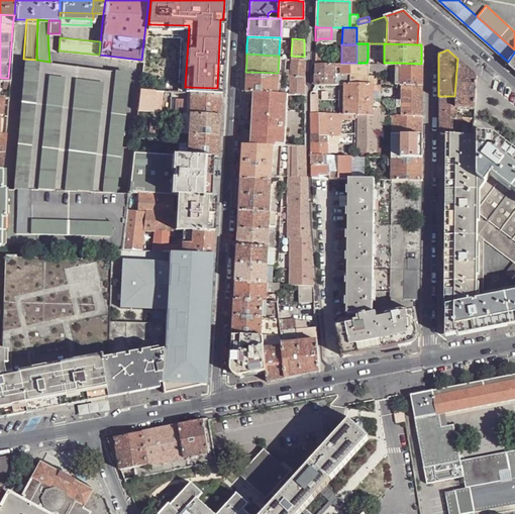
[(291,56),(290,74),(303,75),(304,66),(304,57),(291,56)]
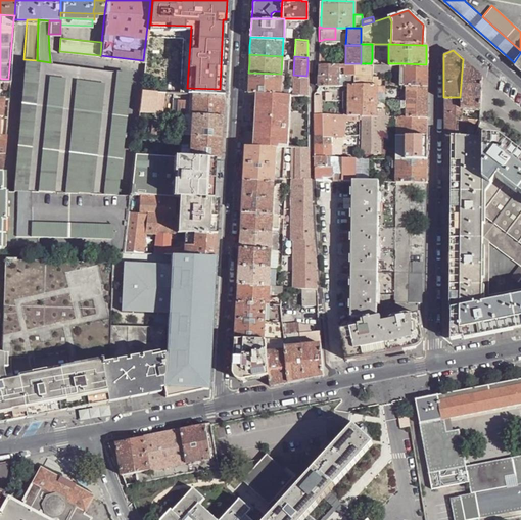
[(115,193),(129,72),(50,62),(37,60),(24,59),(13,190),(115,193)]
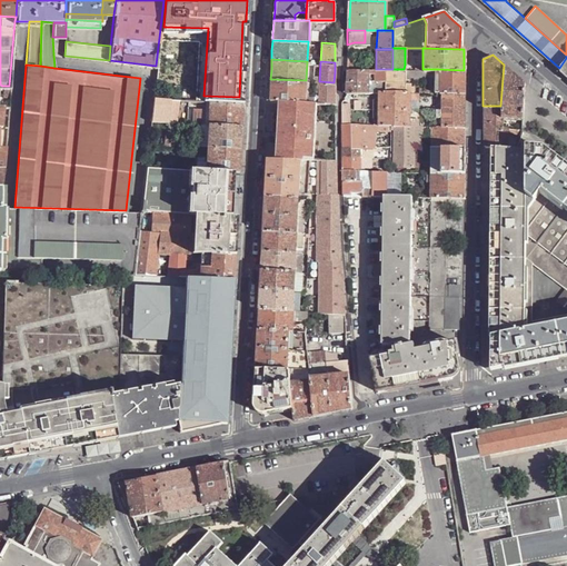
[(511,71),(504,65),(500,106),(499,116),(517,117),(521,90),(523,81),(511,71)]
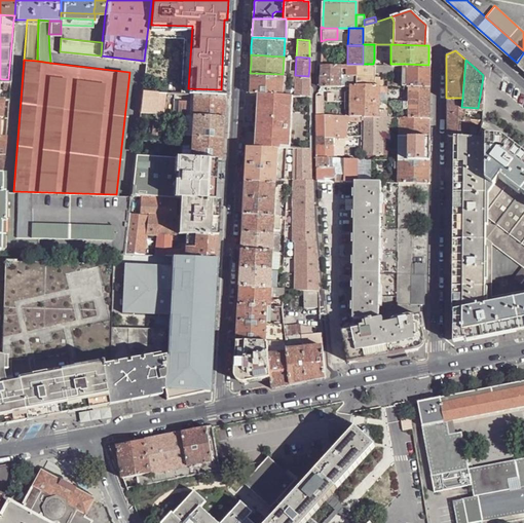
[(326,64),(320,64),(320,69),(320,74),(340,74),(340,66),(340,64),(326,64)]
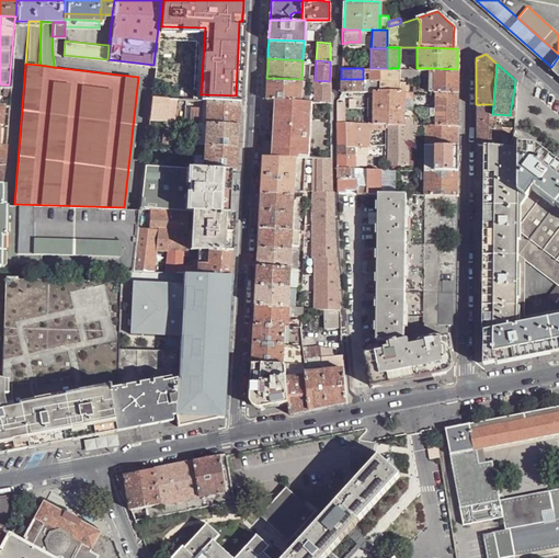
[(371,68),(369,68),(368,79),(375,79),(379,79),(379,68),(371,68)]
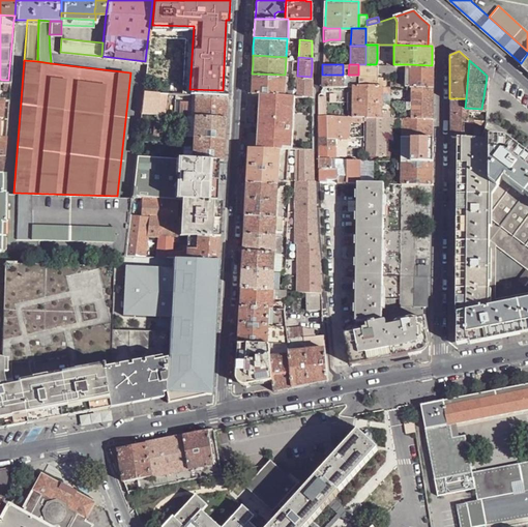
[(365,64),(358,64),(358,75),(358,85),(367,85),(376,85),(376,70),(376,64),(365,64)]
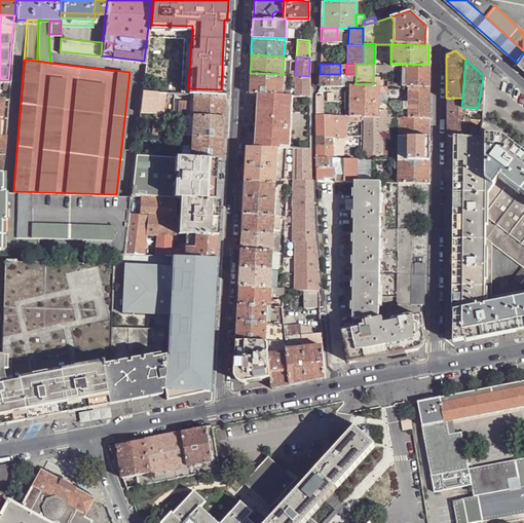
[(428,65),(405,64),(405,84),(407,84),(428,85),(428,65)]
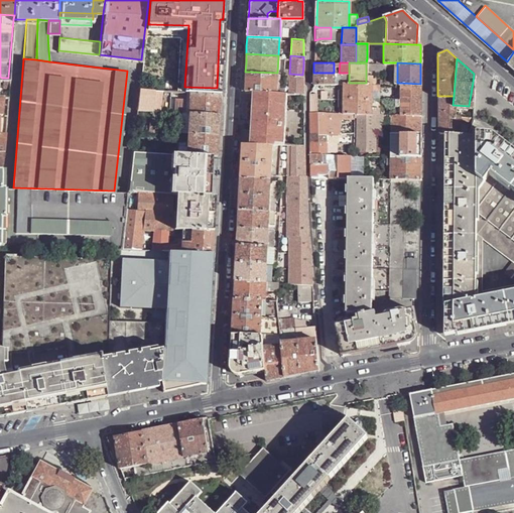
[(277,73),(245,72),(245,83),(244,89),(251,89),(276,91),(277,73)]
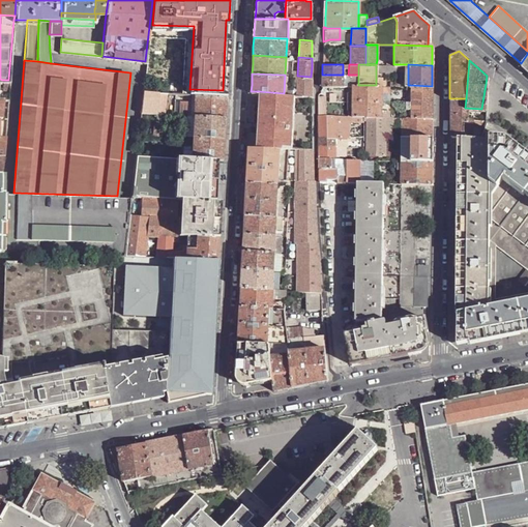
[(343,75),(322,75),(321,79),(321,84),(342,85),(343,78),(343,75)]
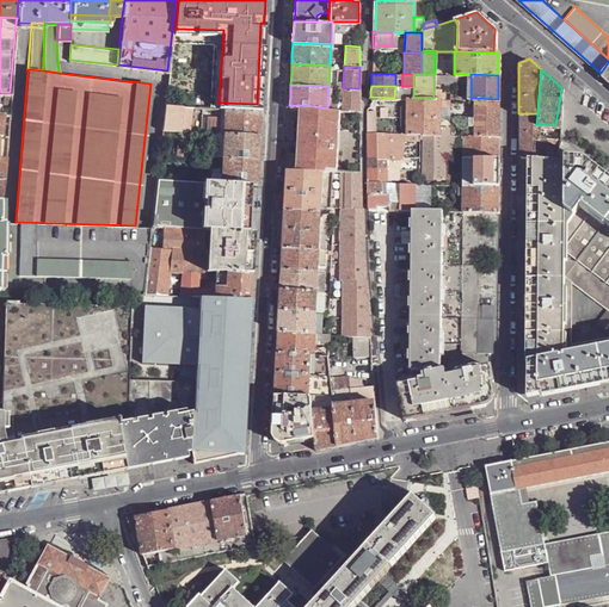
[(358,88),(343,87),(342,107),(360,109),(358,94),(358,88)]
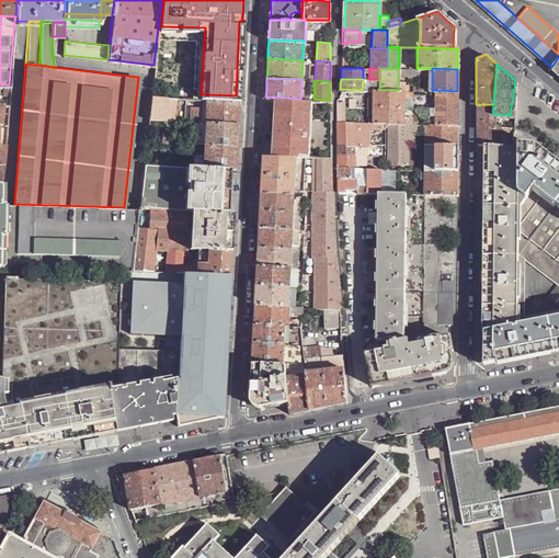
[(374,90),(372,90),(372,103),(372,107),(372,121),(383,121),(386,121),(386,122),(387,122),(388,90),(379,90),(374,90)]
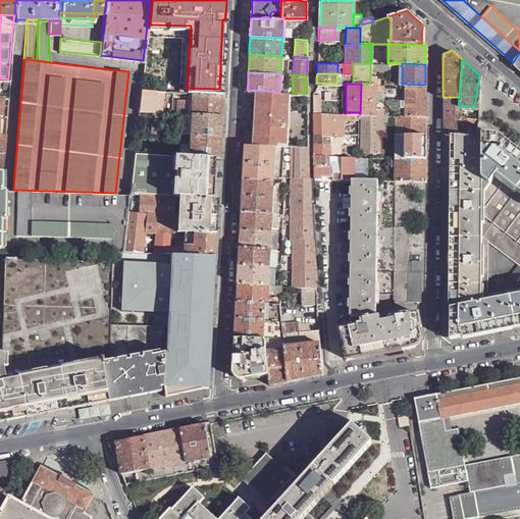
[(370,84),(361,84),(360,113),(375,114),(375,84),(370,84)]
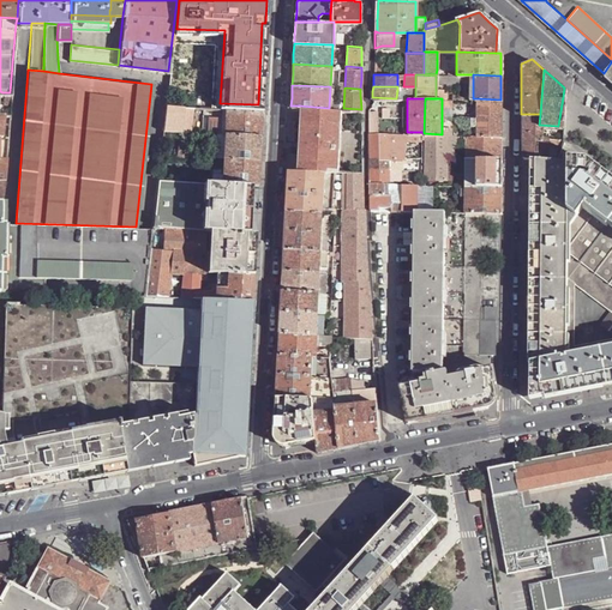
[(501,100),(475,98),(474,134),(501,136),(501,100)]
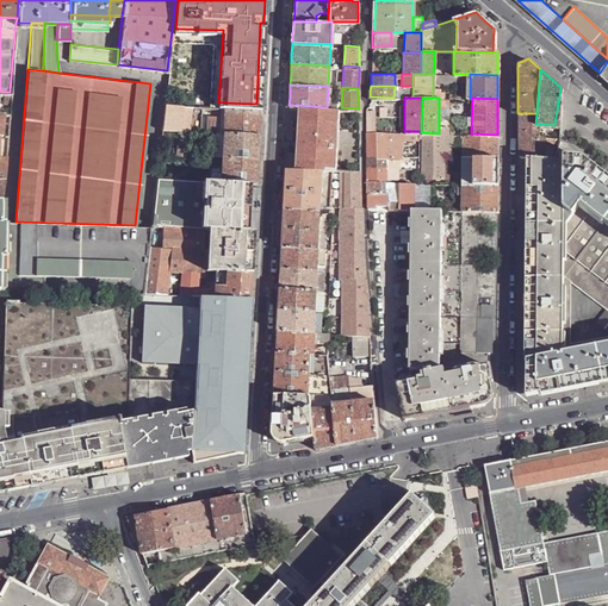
[(181,105),(163,104),(162,112),(161,129),(179,129),(181,105)]
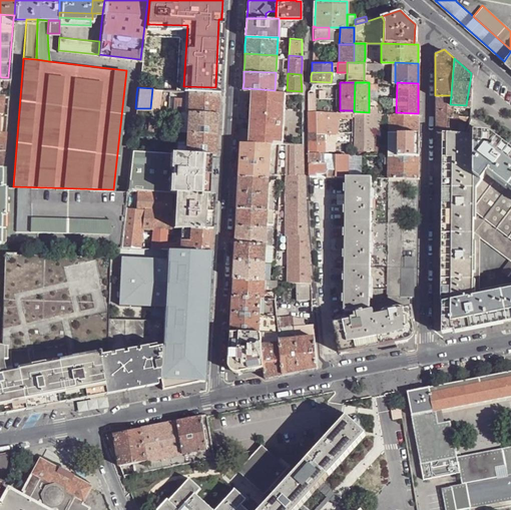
[(274,141),(275,124),(283,124),(285,90),(275,90),(249,88),(248,117),(246,142),(270,143),(273,143),(274,141)]
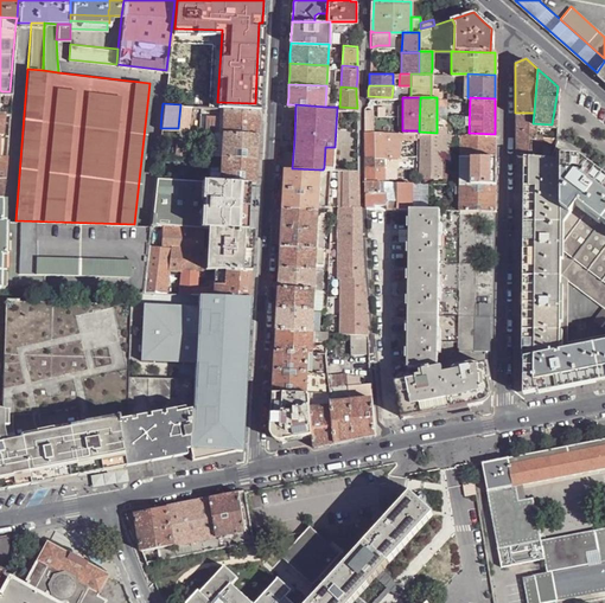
[(258,108),(222,107),(220,130),(256,133),(258,120),(258,108)]
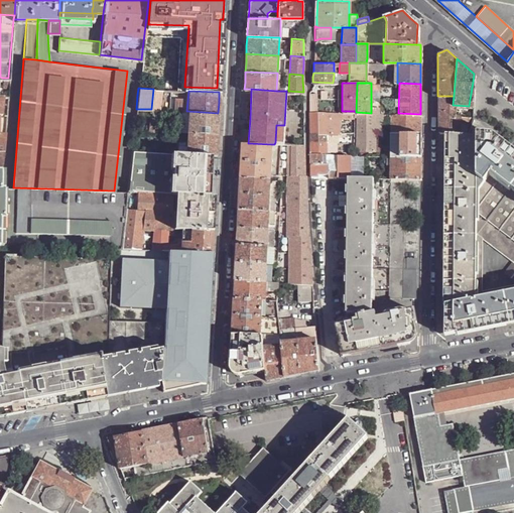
[(454,96),(437,96),(437,131),(445,131),(459,132),(458,118),(458,114),(453,113),(453,108),(453,105),(454,96)]
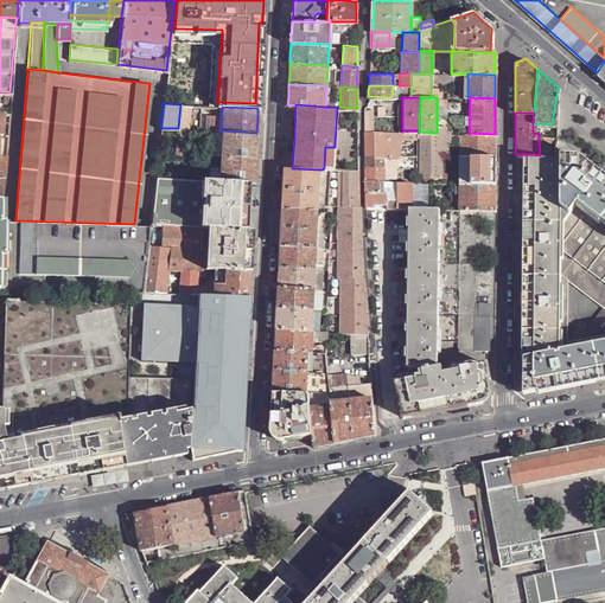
[(220,130),(210,130),(208,153),(218,154),(220,130)]
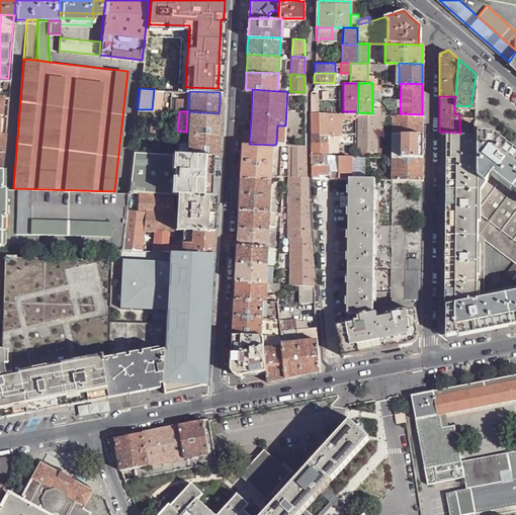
[(219,113),(187,111),(186,132),(187,132),(218,133),(219,123),(219,113)]
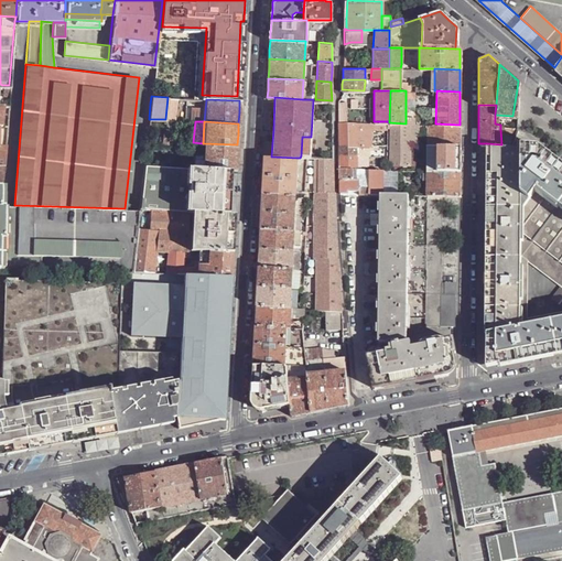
[(346,121),(337,121),(337,128),(338,143),(338,161),(338,163),(352,163),(356,163),(355,121),(346,121)]
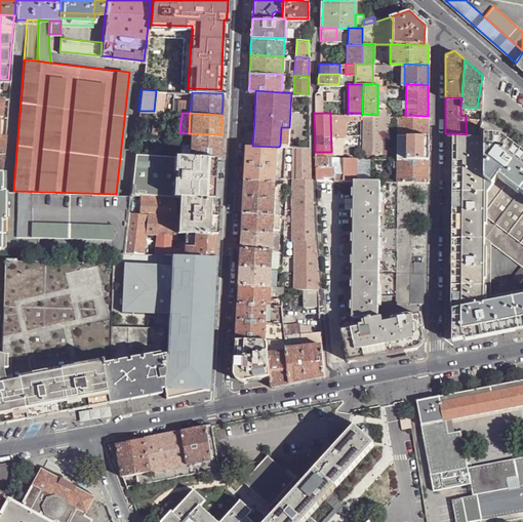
[(340,113),(330,113),(331,152),(342,153),(340,113)]
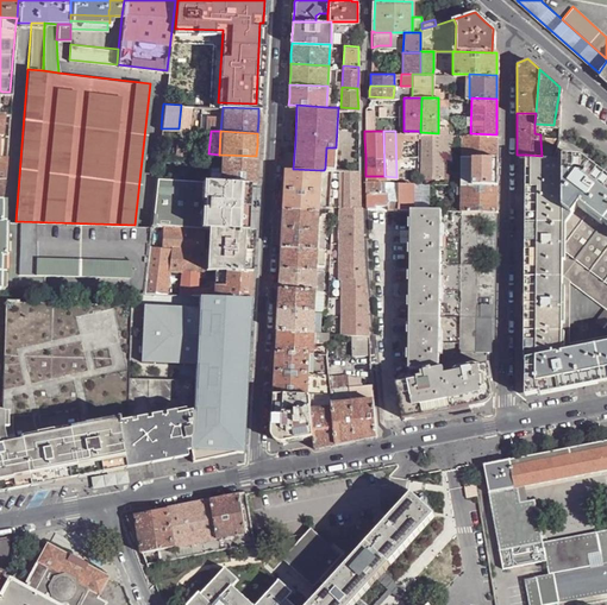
[(419,177),(442,177),(442,153),(442,133),(438,133),(420,132),(419,132),(419,136),(419,177)]
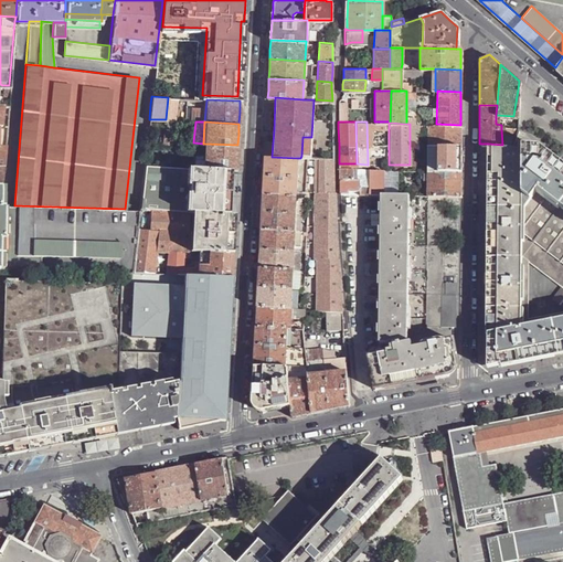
[(432,124),(426,124),(426,145),(460,146),(460,131),(460,125),(436,124),(432,124)]
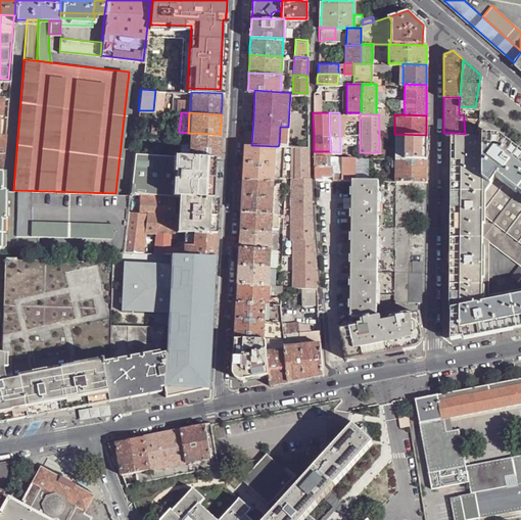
[(286,145),(288,127),(280,127),(279,144),(286,145)]
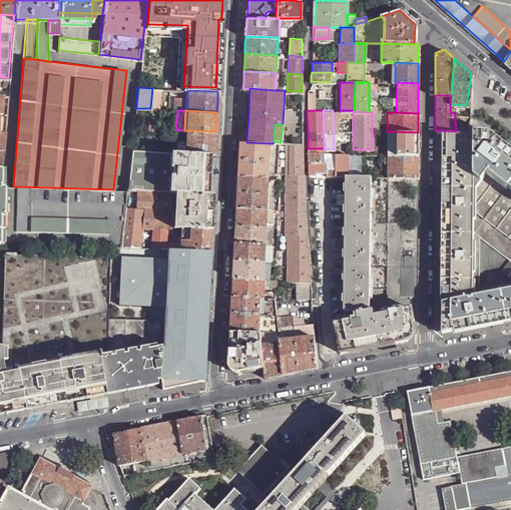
[(184,151),(185,130),(184,130),(175,129),(174,150),(183,151),(184,151)]
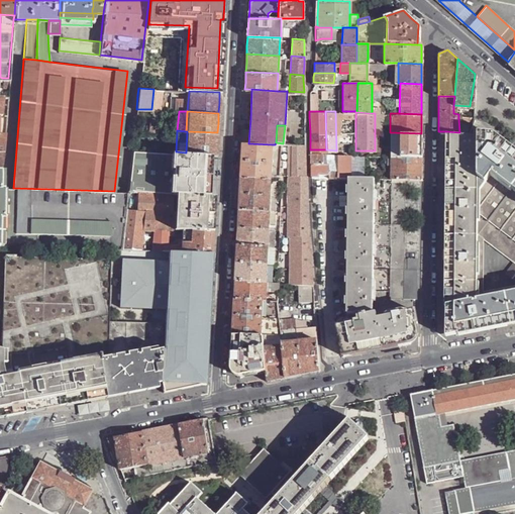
[(217,140),(217,132),(187,131),(186,152),(209,153),(211,153),(216,153),(217,140)]
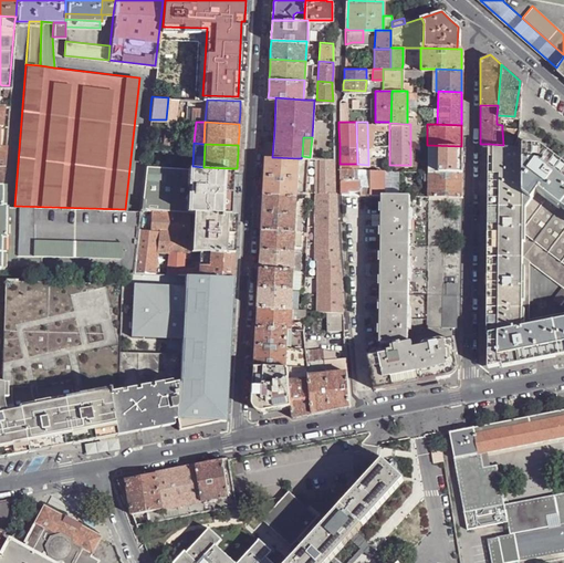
[(488,355),(488,365),(498,364),(504,362),(535,356),(563,350),(563,316),(521,325),(522,179),(563,210),(563,175),(526,147),(511,146),(508,146),(503,145),(489,144),(488,355)]
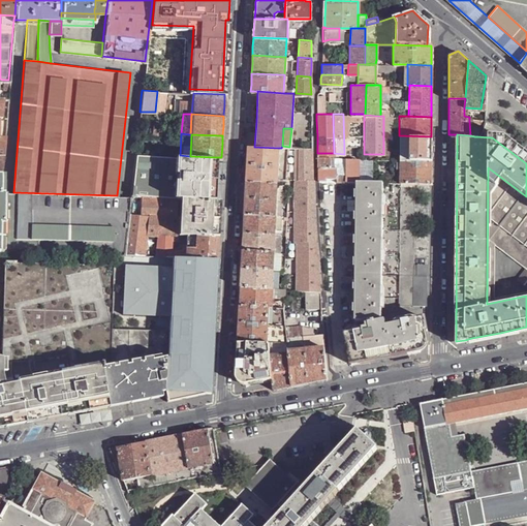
[(431,136),(399,135),(399,159),(400,159),(431,160),(431,136)]
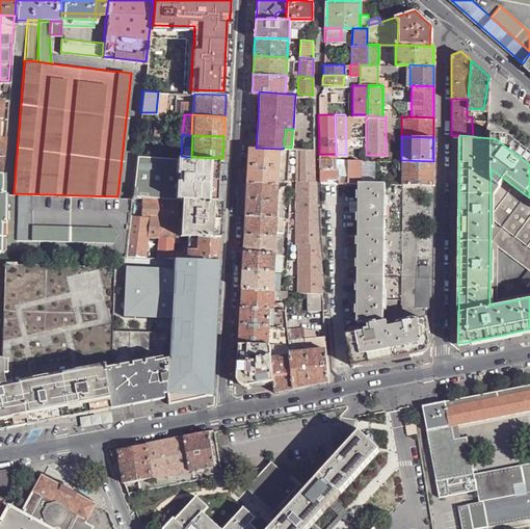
[(529,158),(509,143),(504,139),(495,138),(529,164),(529,158)]
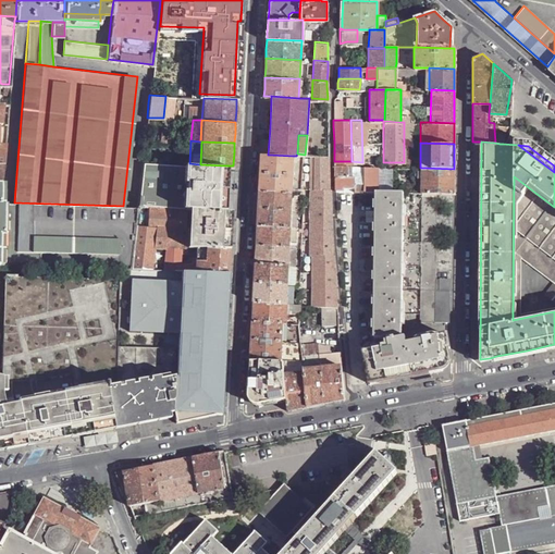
[(259,191),(291,193),(293,160),(293,156),(268,155),(261,155),(259,173),(259,191)]
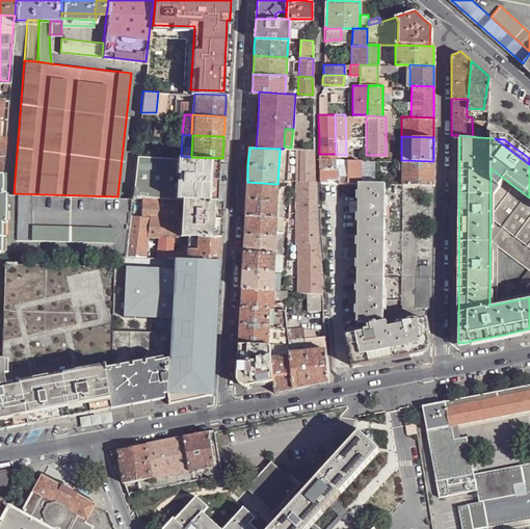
[(319,291),(320,291),(319,279),(317,245),(316,208),(315,189),(314,170),(313,155),(313,149),(296,148),(295,242),(297,243),(296,290),(306,290),(319,291)]
